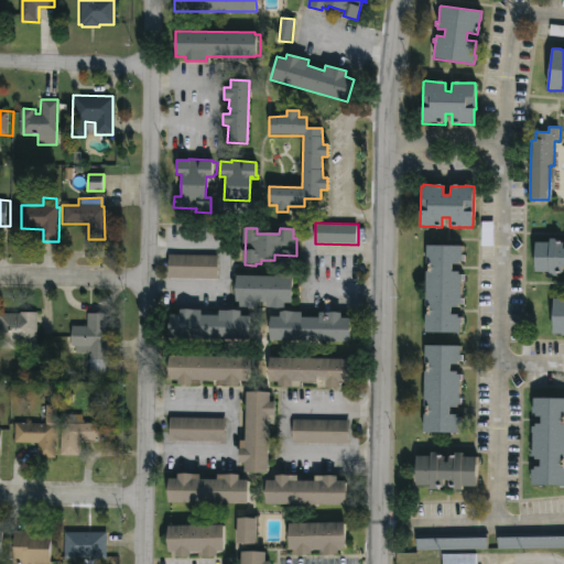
[(560,239),(560,242),(563,242),(563,249),(563,267),(562,273),(556,273),(556,277),(549,277),(549,272),(535,272),(535,242),(550,242),(550,239),(560,239)]
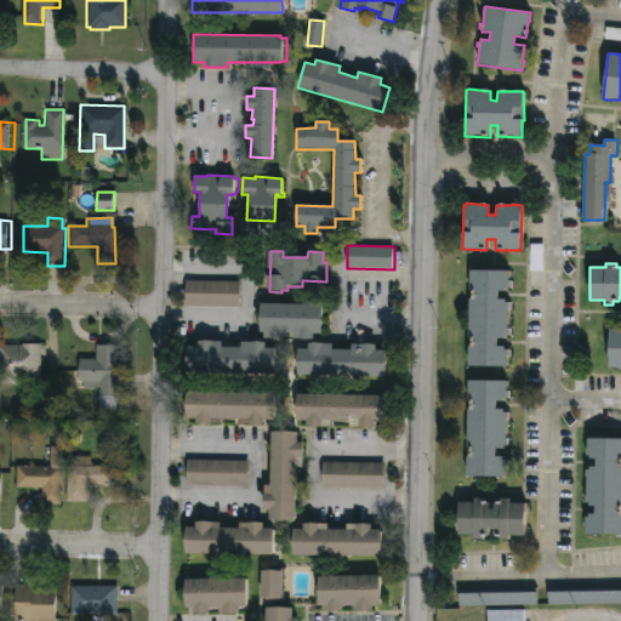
[(510,272),(510,289),(506,289),(506,291),(497,291),(497,300),(505,300),(505,303),(510,303),(508,309),(508,336),(505,336),(505,340),(496,340),(496,347),(505,347),(505,351),(508,351),(506,368),(468,366),(469,271),(510,272)]
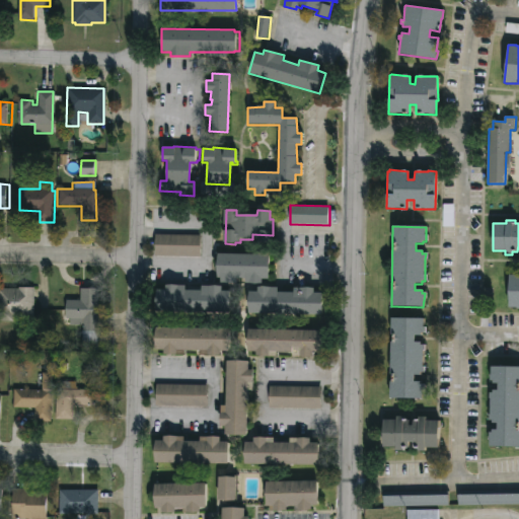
[(203,235),(202,256),(161,255),(161,250),(154,250),(155,234),(203,235)]
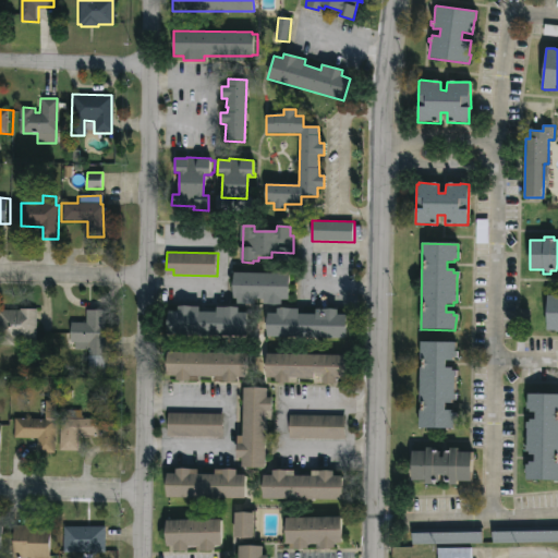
[(289,274),(288,301),(281,301),(280,306),(263,305),(263,300),(254,300),(254,305),(240,304),(241,299),(232,299),(233,273),(289,274)]
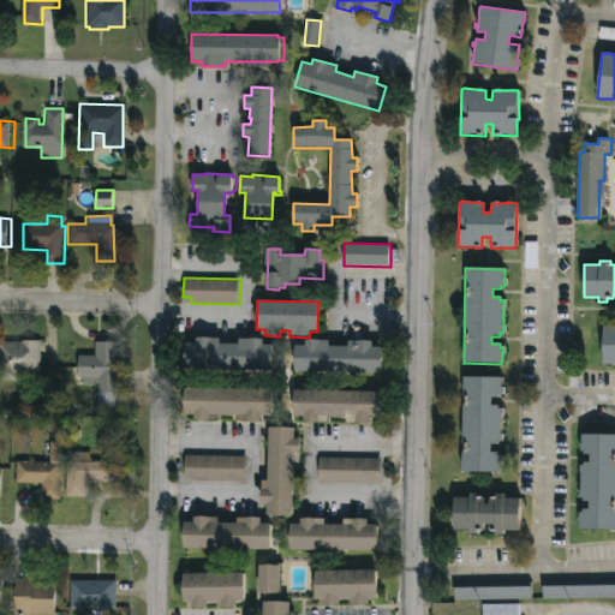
[(614,365),(602,365),(603,326),(614,326),(614,365)]
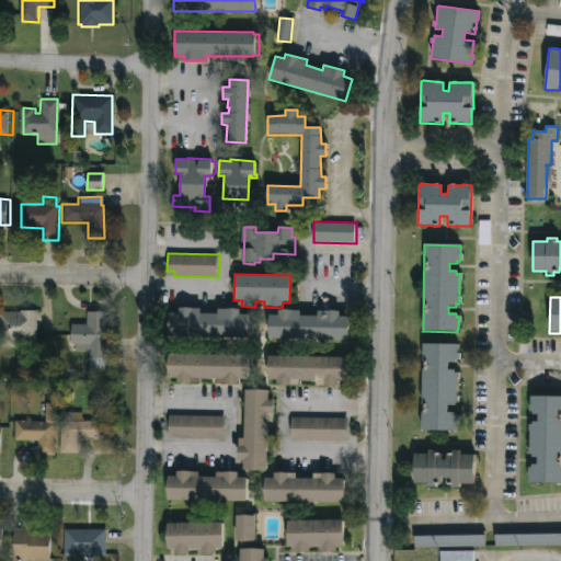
[(201,305),(201,313),(217,315),(217,309),(243,310),(243,315),(248,316),(248,344),(167,342),(168,313),(178,313),(179,308),(191,309),(191,305),(201,305)]
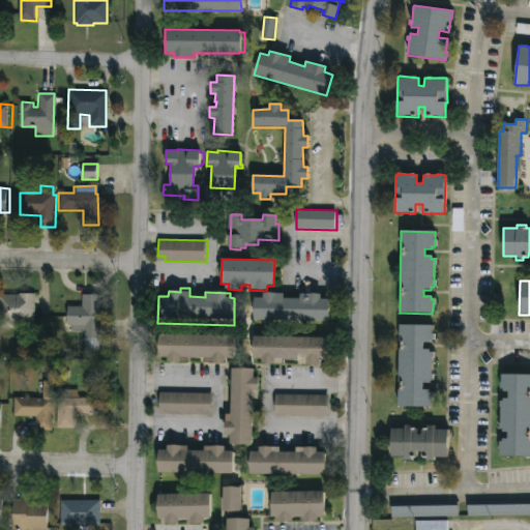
[(284,293),(284,298),(299,299),(300,294),(321,294),(321,299),(328,299),(327,322),(254,320),(254,298),(262,298),(262,293),(284,293)]
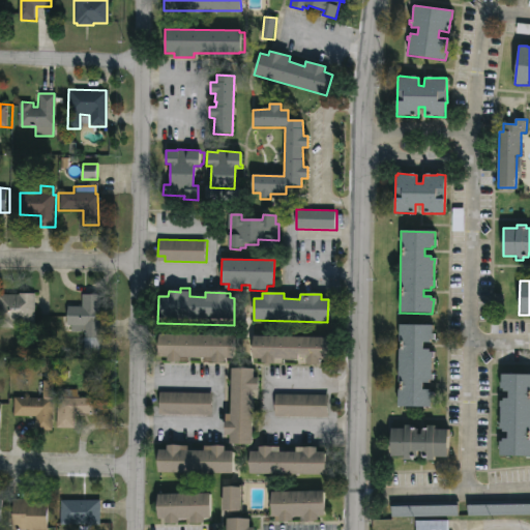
[(38,294),(37,322),(13,321),(13,329),(0,328),(1,294),(38,294)]
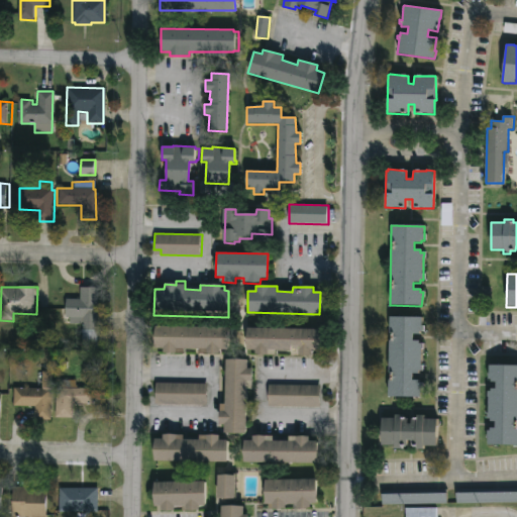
[(96,295),(95,329),(101,329),(100,350),(84,349),(84,323),(72,323),(72,317),(69,317),(69,313),(64,313),(64,299),(83,298),(83,288),(96,288),(96,295)]
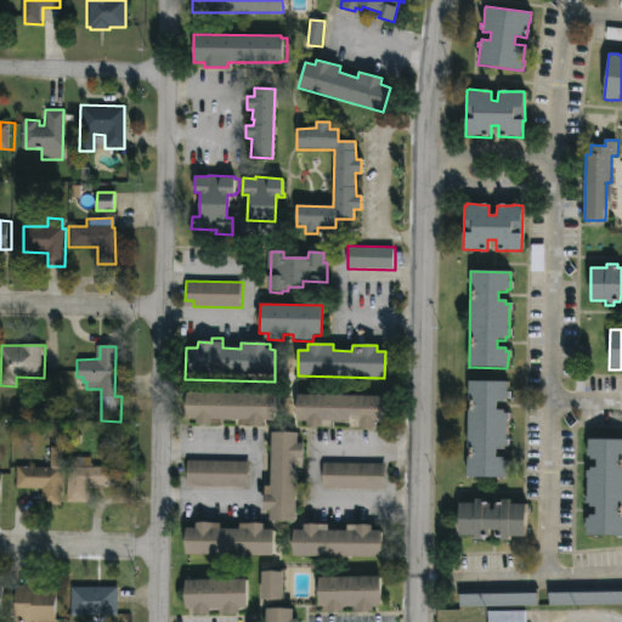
[(507,383),(509,400),(504,400),(504,403),(496,403),(496,411),(504,411),(504,414),(508,414),(508,447),(504,447),(504,451),(495,451),(495,458),(507,458),(507,479),(467,479),(468,383),(507,383)]
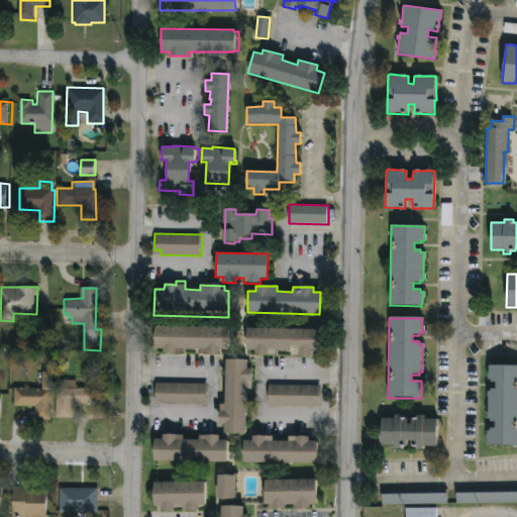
[(185,327),(228,328),(227,350),(222,349),(222,355),(200,354),(200,350),(153,348),(154,326),(167,327),(167,323),(185,324),(185,327)]
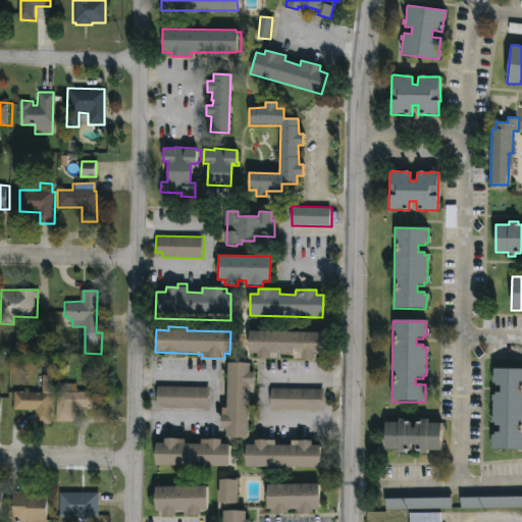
[(324,332),(324,355),(314,355),(314,360),(294,360),(294,355),(278,354),(278,359),(258,359),(258,354),(249,354),(249,331),(324,332)]
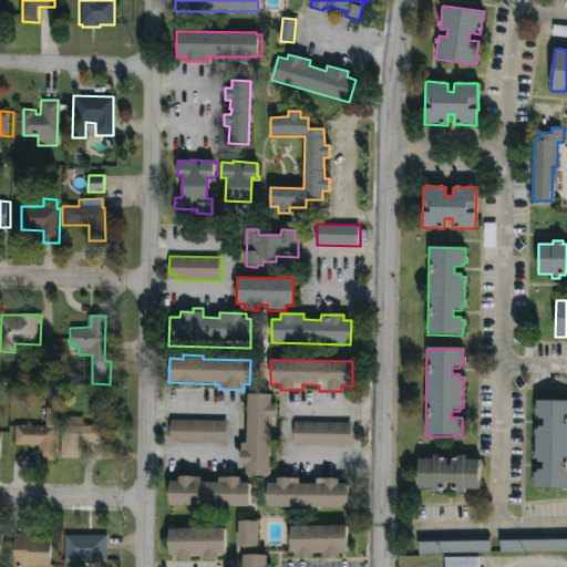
[(276,405),(276,428),(270,428),(269,476),(245,476),(245,466),(243,466),(243,444),(246,444),(247,394),(271,395),(271,405),(276,405)]
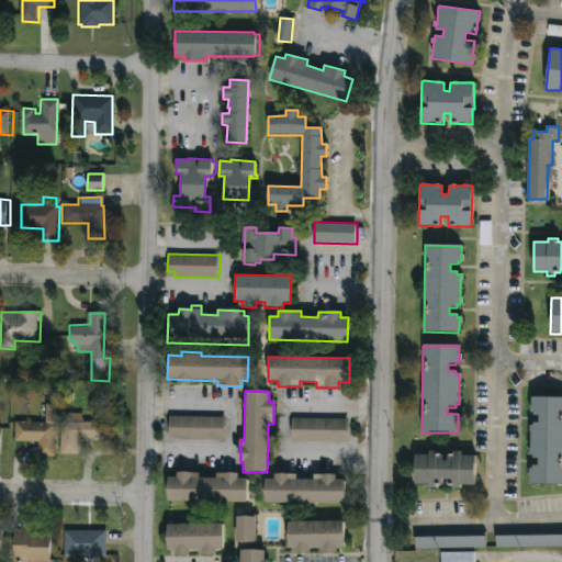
[(561,397),(561,485),(530,485),(529,470),(532,470),(532,467),(538,467),(538,460),(532,459),(532,457),(529,457),(530,426),(532,426),(532,424),(538,424),(538,416),(534,416),(534,413),(531,413),(531,397),(561,397)]
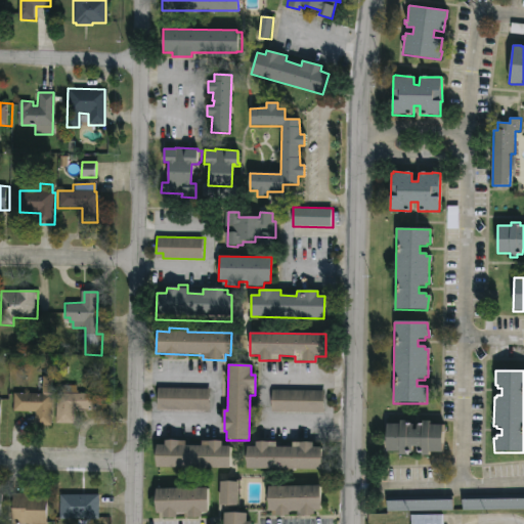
[(75,385),(75,390),(77,390),(77,393),(93,393),(92,409),(72,409),(72,424),(60,424),(60,393),(59,393),(59,385),(75,385)]
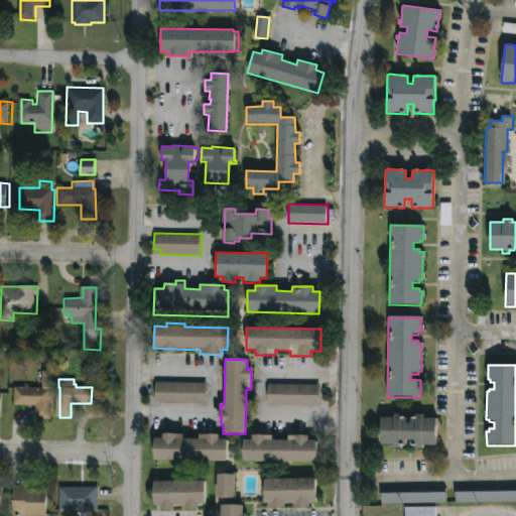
[(210,383),(209,405),(154,404),(155,382),(210,383)]
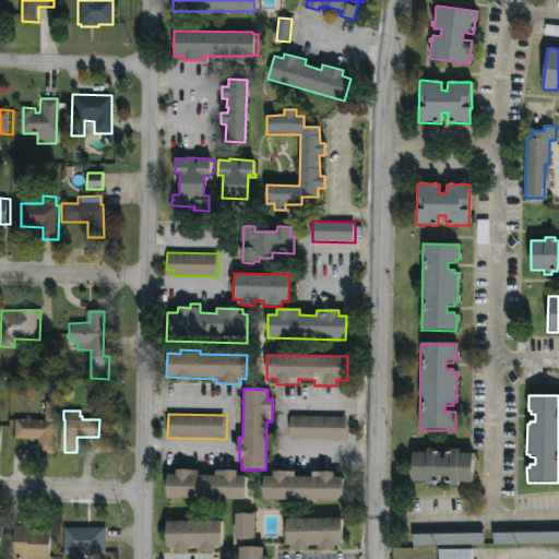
[(348,417),(347,441),(290,440),(292,416),(348,417)]
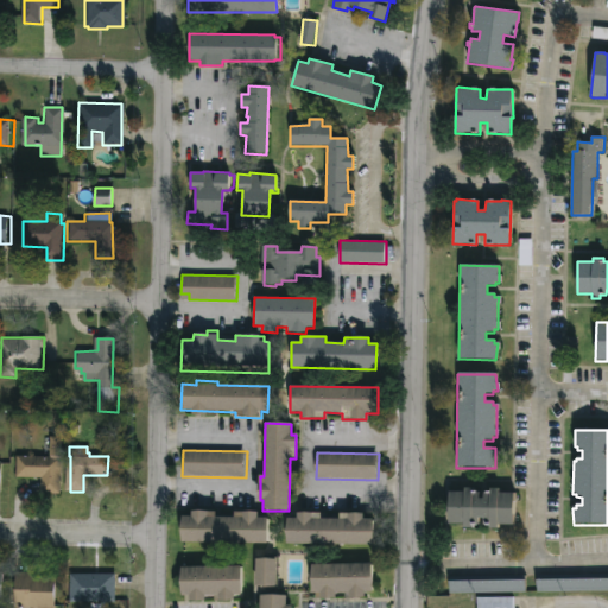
[(65,457),(64,494),(44,494),(44,479),(19,479),(20,456),(65,457)]
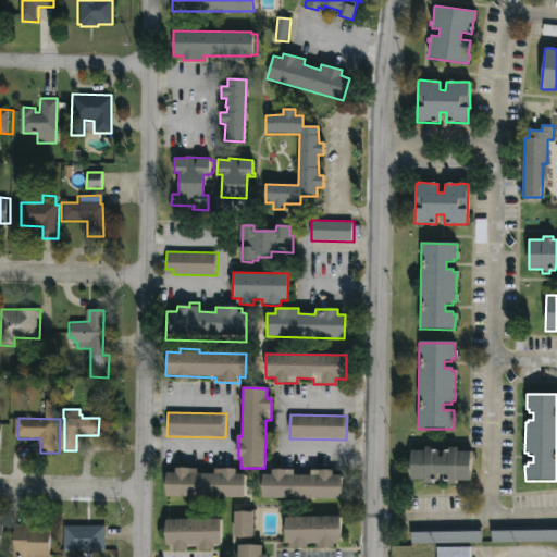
[(434,452),(449,452),(449,448),(456,448),(456,453),(471,453),(470,482),(456,482),(456,485),(448,485),(448,482),(432,481),(432,485),(424,485),(424,482),(410,481),(410,452),(425,452),(425,447),(435,448),(434,452)]
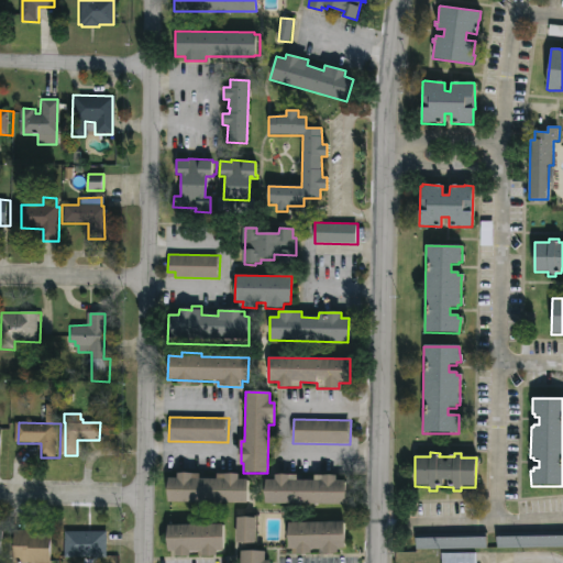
[(199,474),(199,479),(216,479),(216,475),(242,475),(242,481),(246,481),(246,505),(165,504),(166,478),(177,479),(177,474),(199,474)]
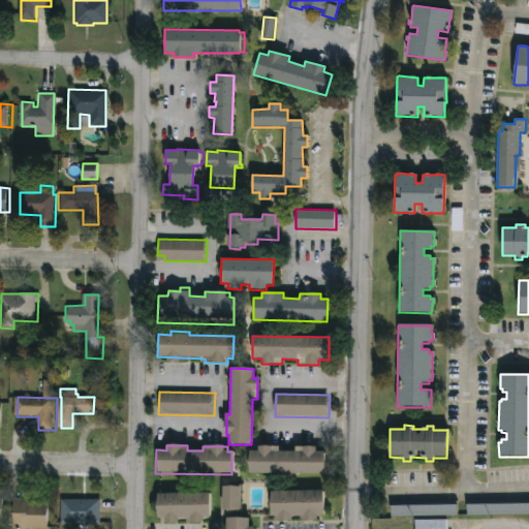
[(316,447),(316,453),(323,453),(323,475),(247,473),(248,452),(258,452),(258,446),(279,447),(279,452),(296,452),(296,447),(316,447)]
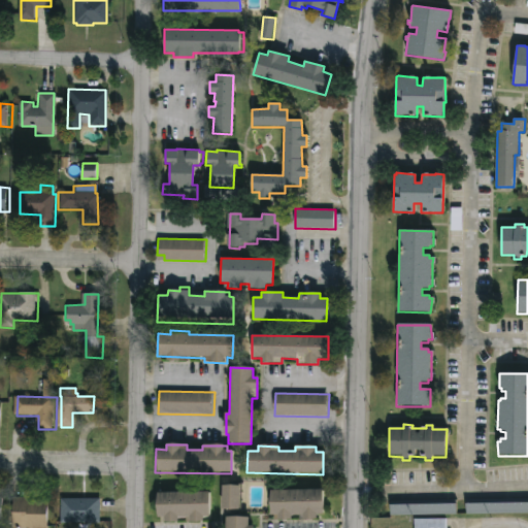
[(240,487),(239,509),(224,509),(225,486),(240,487)]
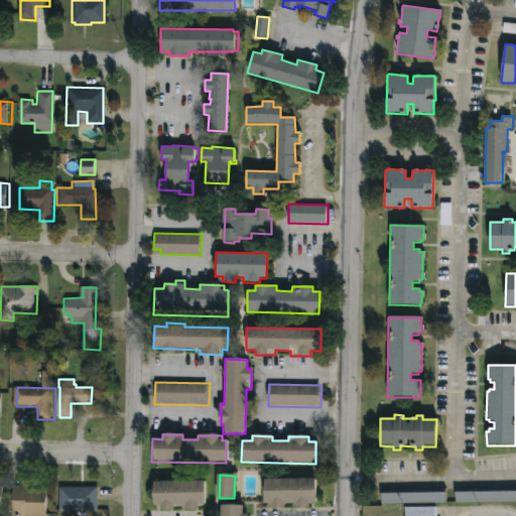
[(180,479),(180,482),(204,481),(205,505),(199,505),(199,511),(181,511),(181,507),(168,509),(168,504),(162,504),(162,506),(152,506),(152,483),(164,482),(164,479),(180,479)]
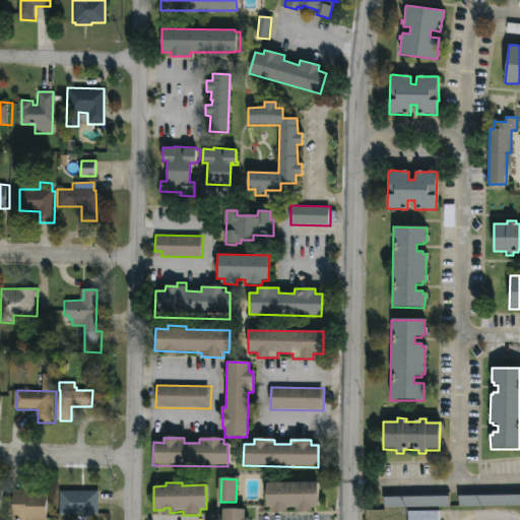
[(311,508),(312,513),(295,513),(295,508),(287,508),(287,513),(270,513),(270,508),(266,508),(265,483),(317,482),(318,508),(311,508)]
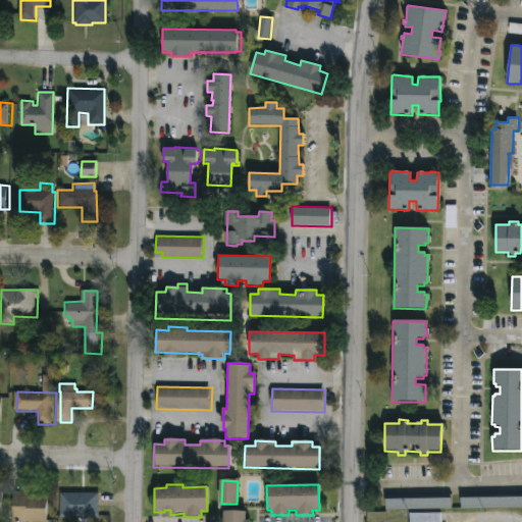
[(9,513),(0,512),(0,489),(9,489),(9,513)]
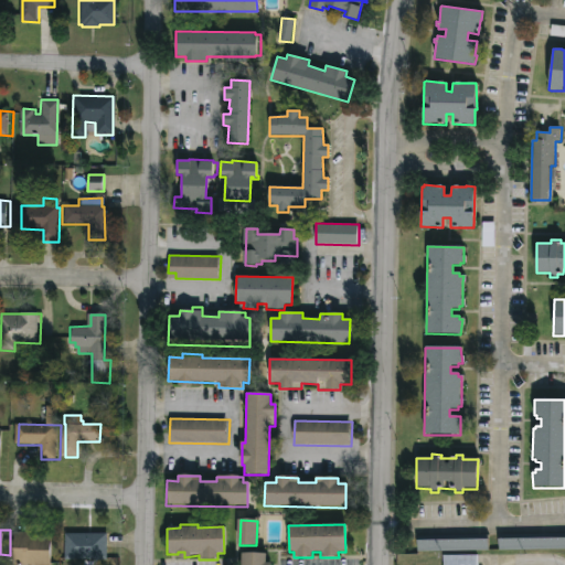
[(33,531),(33,534),(49,534),(49,564),(24,564),(18,564),(18,531),(33,531)]
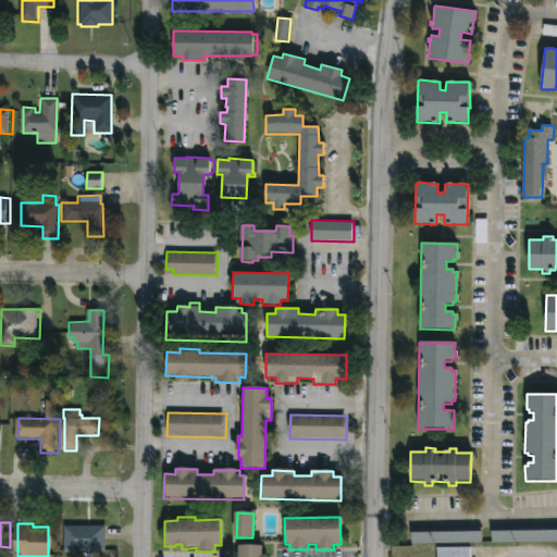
[(95,551),(95,556),(86,556),(86,551),(67,551),(67,527),(103,525),(104,551),(95,551)]
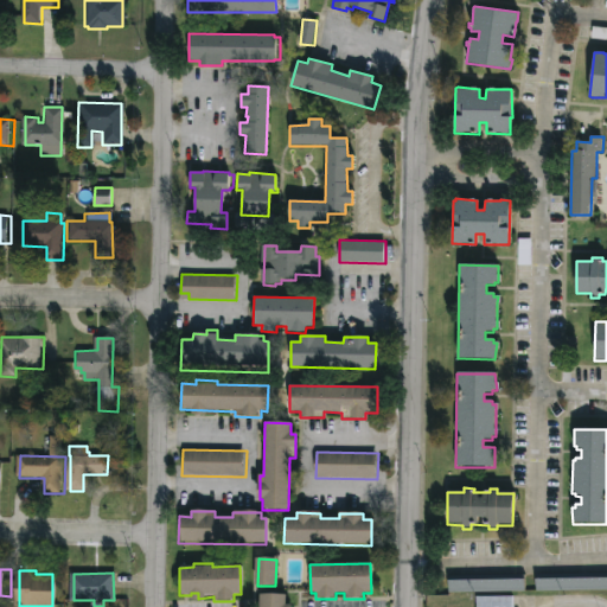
[(523,592),(446,593),(446,576),(523,575),(523,592)]
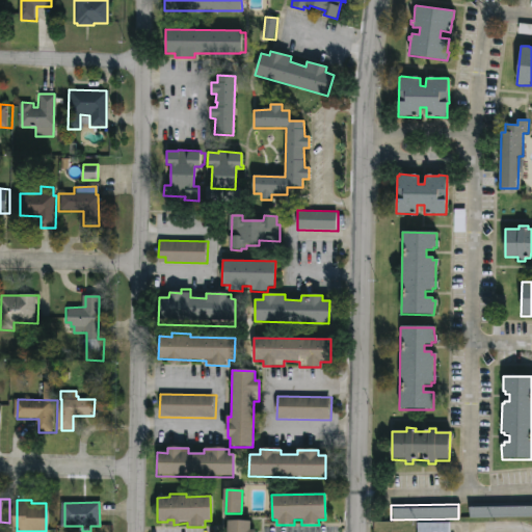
[(531,516),(468,519),(468,505),(531,504),(531,516)]
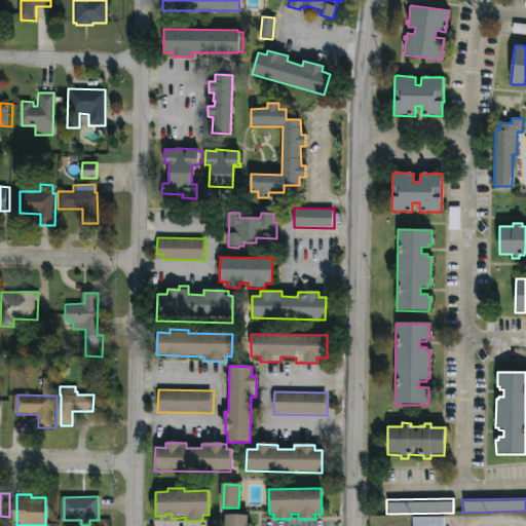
[(248,516),(248,525),(252,525),(225,525),(225,516),(248,516)]
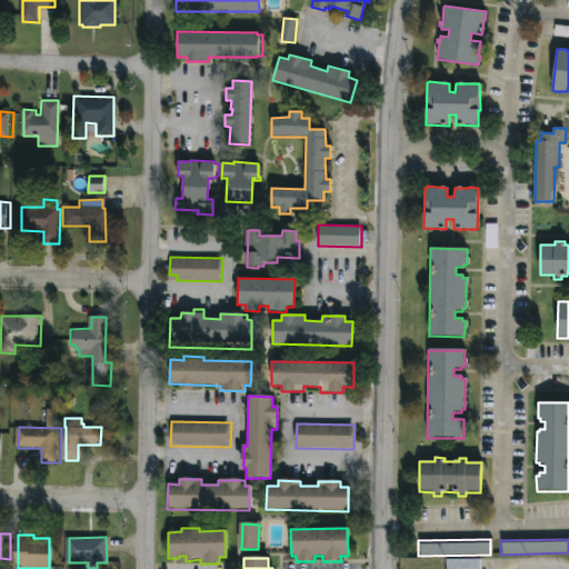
[(478,568),(445,568),(445,559),(478,559),(478,568)]
